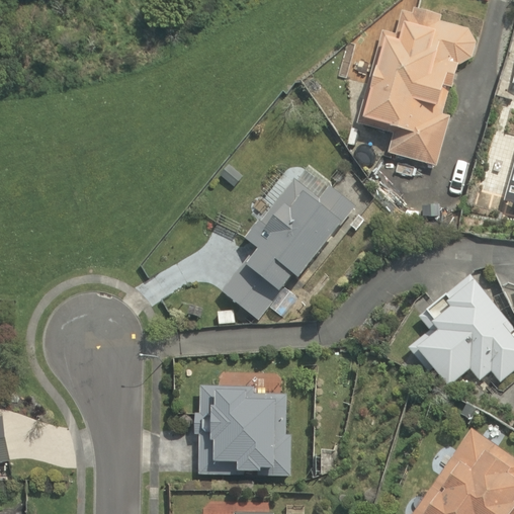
[(479,27),(408,7),(401,30),(383,25),(354,126),(390,137),(384,154),(436,168),(451,113),(448,112),(463,58),(469,60),(479,27)]
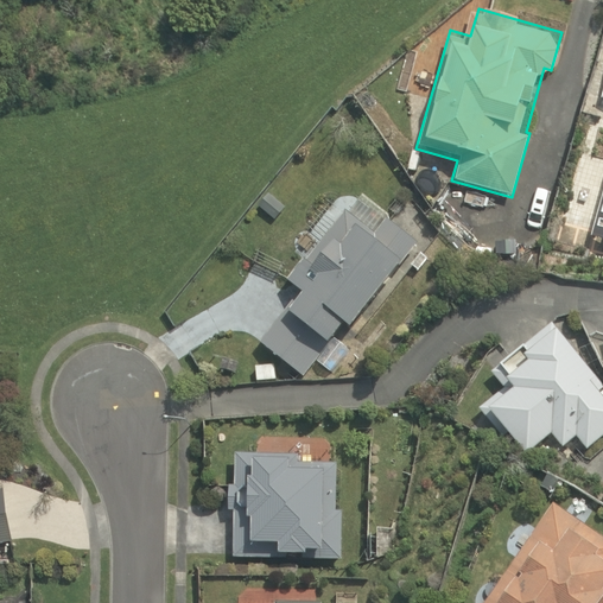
[(602,75),(597,96),(602,97),(602,172),(586,233),(602,236),(602,75)]
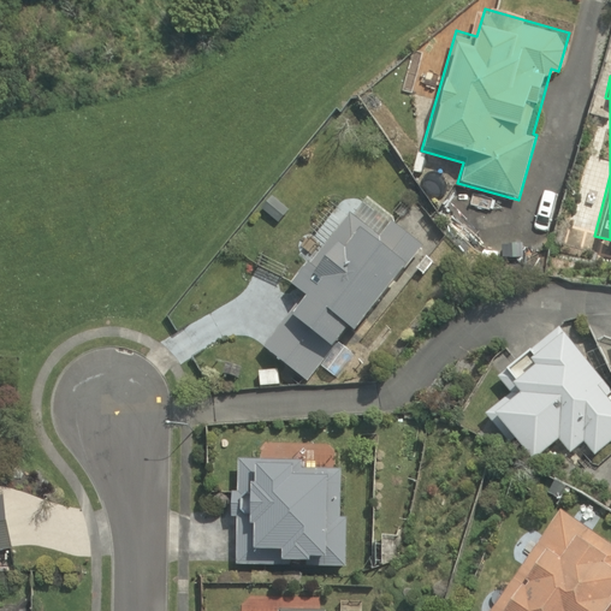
[(425,254),(361,199),(288,282),(302,295),(261,342),(302,378),(327,350),(334,357),(425,254)]
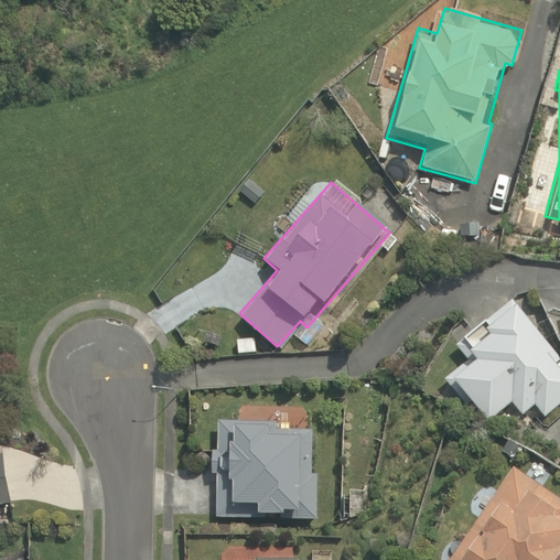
[(559,398),(559,359),(518,294),(449,338),(462,358),(447,367),(482,421),(513,401),(519,411),(531,404),(537,413),(559,398)]
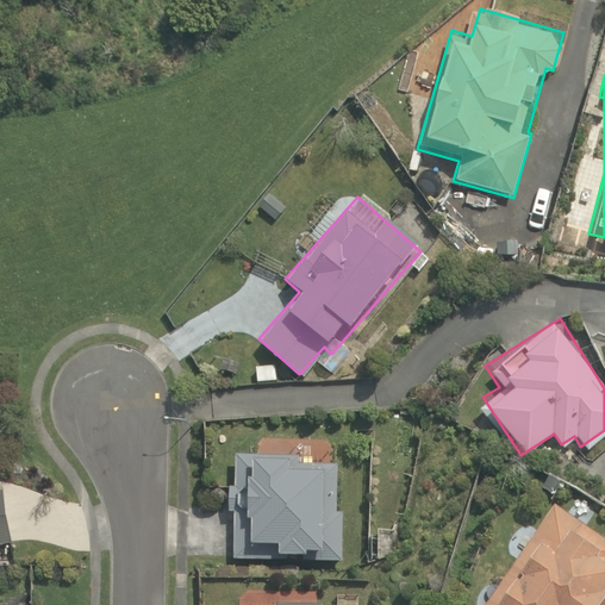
[(340,457),(234,454),(232,490),(225,490),(224,513),(234,515),(232,557),(337,561),(340,457)]
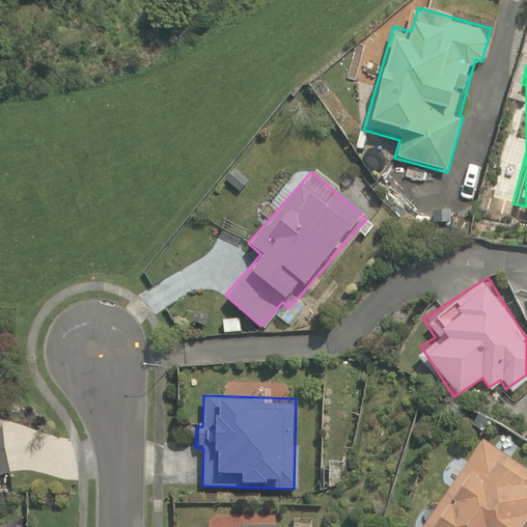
[(0,471),(11,469),(0,420),(0,471)]
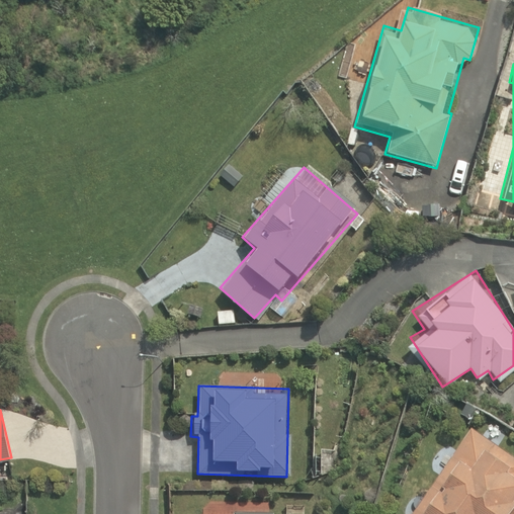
[(513,513),(513,454),(470,428),(412,513),(513,513)]
